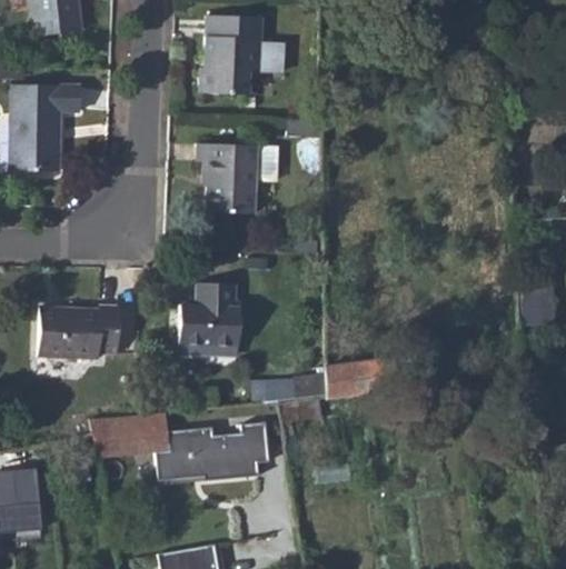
[(29,0),(32,36),(80,30),(76,0),(29,0)]
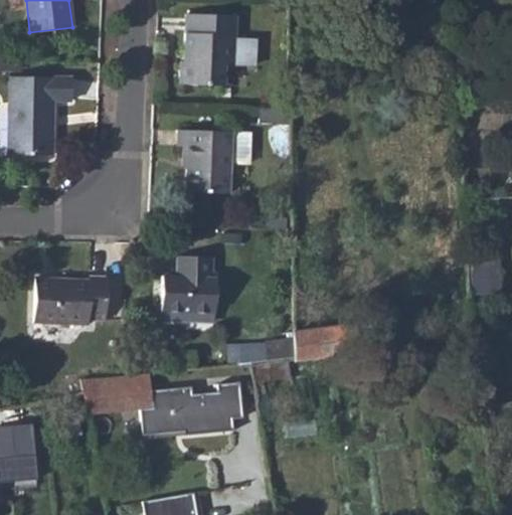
[(181,46),(180,84),(225,87),(226,64),(256,65),(257,40),(236,39),(237,15),(188,14),(187,36),(191,37),(191,46),(181,46)]
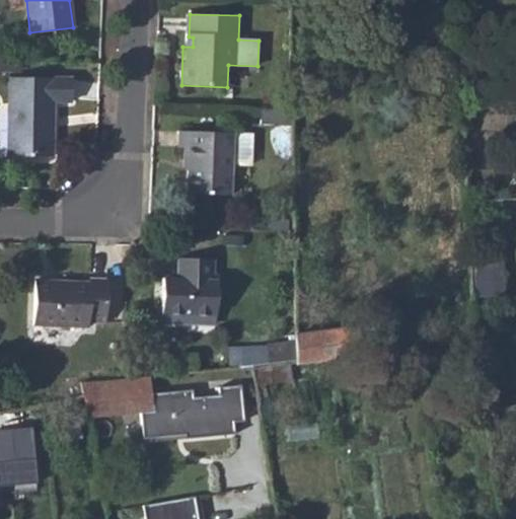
[(10,78),(9,131),(14,131),(14,154),(54,155),(54,126),(50,126),(50,116),(54,116),(55,100),(73,100),(73,78),(10,78)]
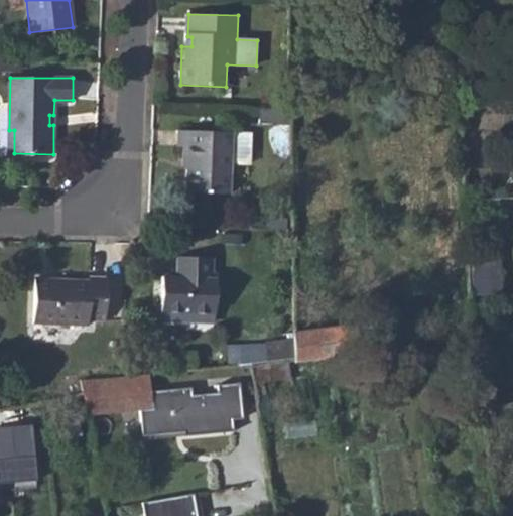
[(261,108),(261,122),(282,123),(291,123),(291,110),(261,108)]
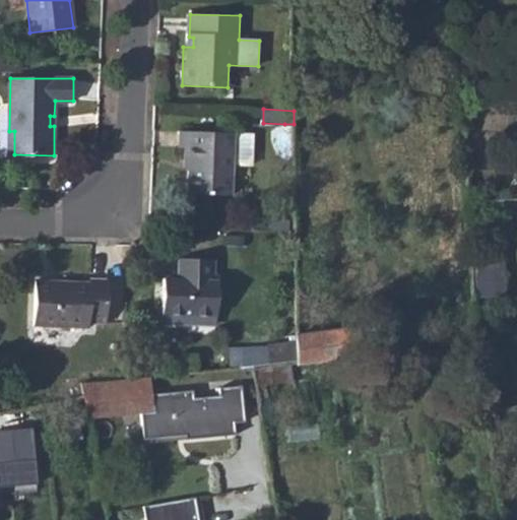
[(284,124),(284,139),(294,139),(294,124),(284,124)]
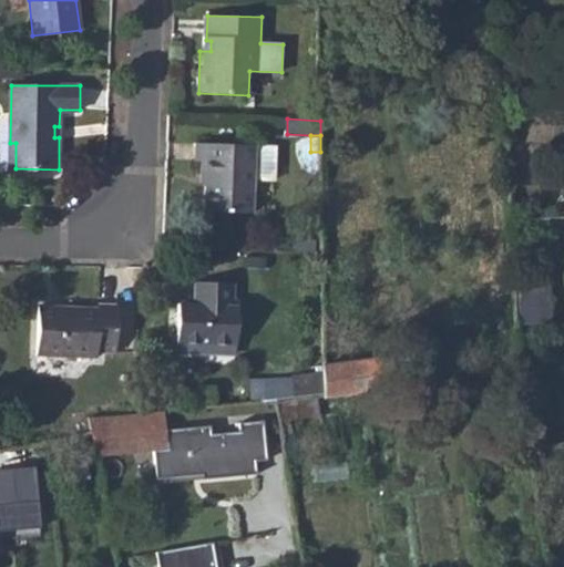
[(197,144),(196,161),(207,161),(206,212),(254,214),(255,182),(276,183),(276,147),(197,144)]
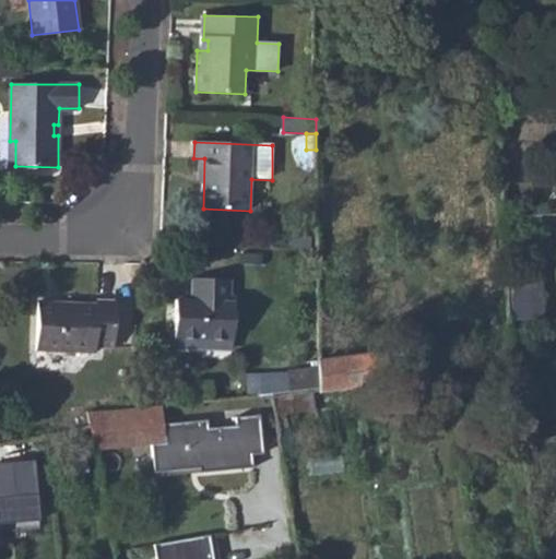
[(511,316),(548,317),(548,276),(511,276),(511,316)]
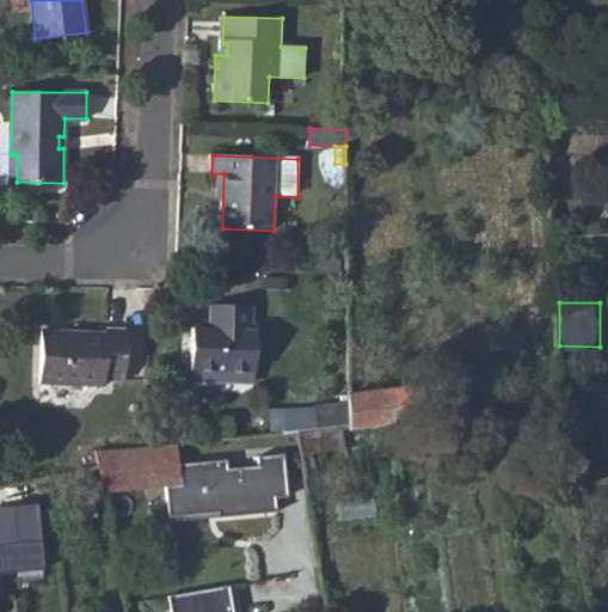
[(196,330),(195,372),(259,374),(260,332),(255,332),(255,308),(214,307),(213,330),(196,330)]
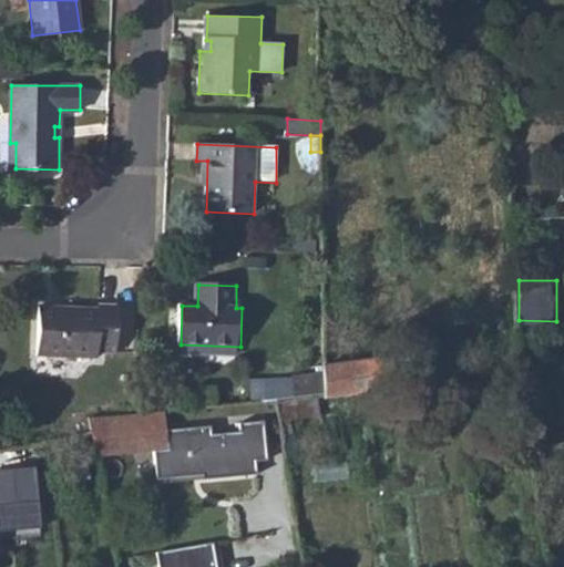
[(37,305),(36,356),(96,358),(96,350),(115,350),(116,302),(99,302),(98,307),(37,305)]
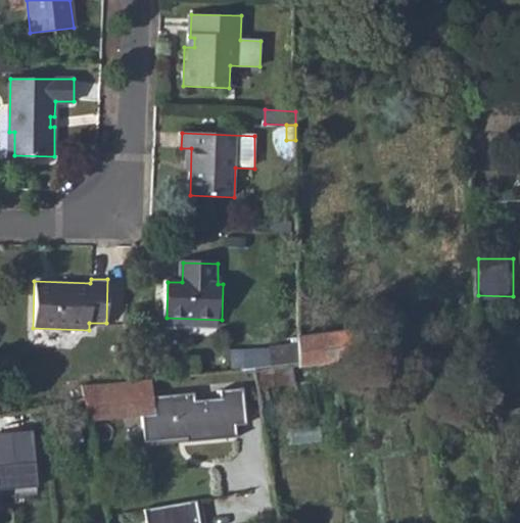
[(222,320),(167,318),(166,330),(221,332),(222,320)]
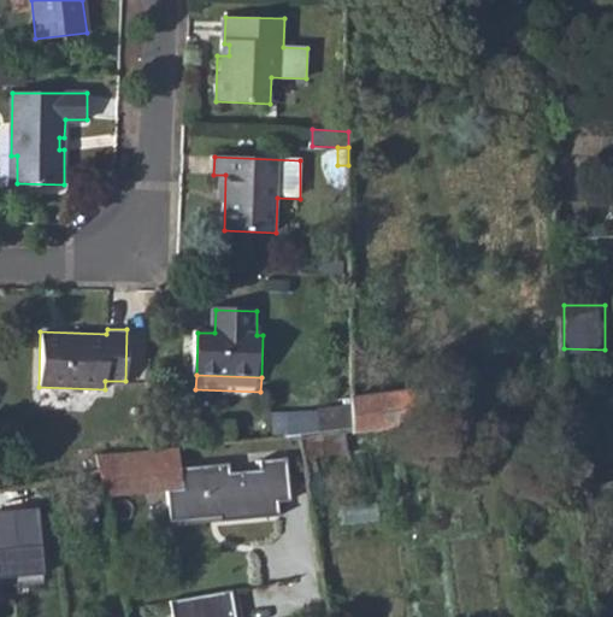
[(422,388),(352,395),(352,407),(352,429),(425,419),(422,388)]
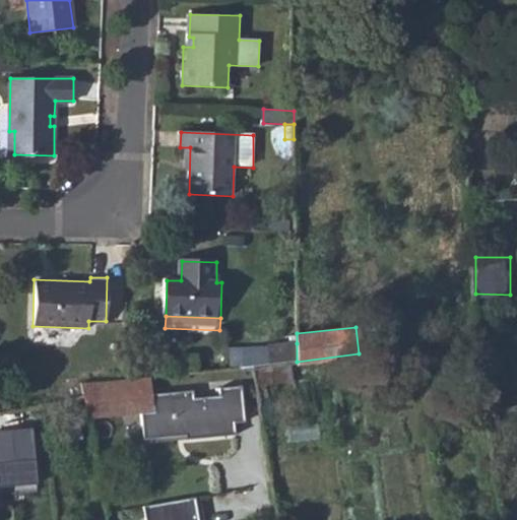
[(269,346),(269,364),(271,364),(293,362),(297,362),(297,343),(269,346)]
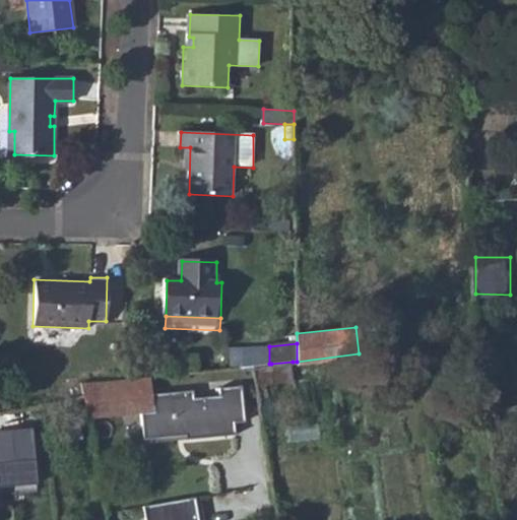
[(293,362),(271,364),(274,384),(295,380),(293,362)]
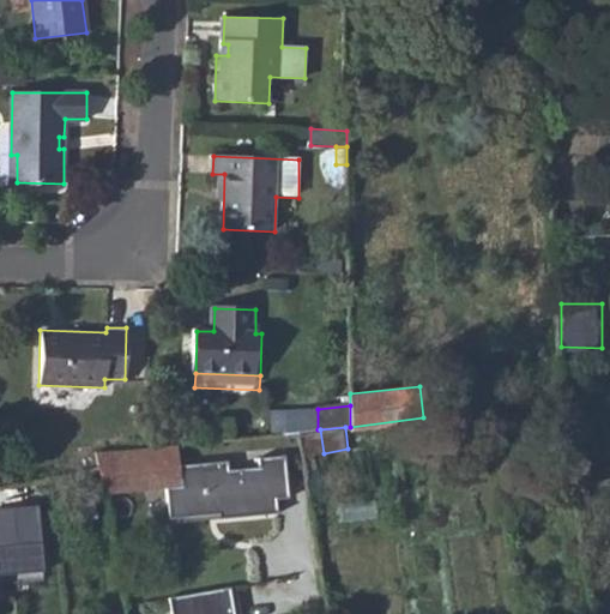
[(318,429),(301,432),(308,474),(318,473),(314,455),(324,453),(320,429),(318,429)]
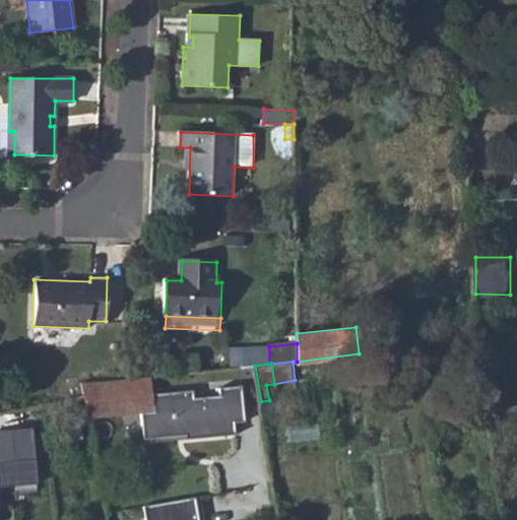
[(150,375),(83,384),(89,418),(144,412),(147,440),(182,435),(182,430),(189,429),(190,439),(236,434),(234,421),(246,419),(242,384),(219,387),(220,395),(195,398),(194,390),(152,395),(150,375)]
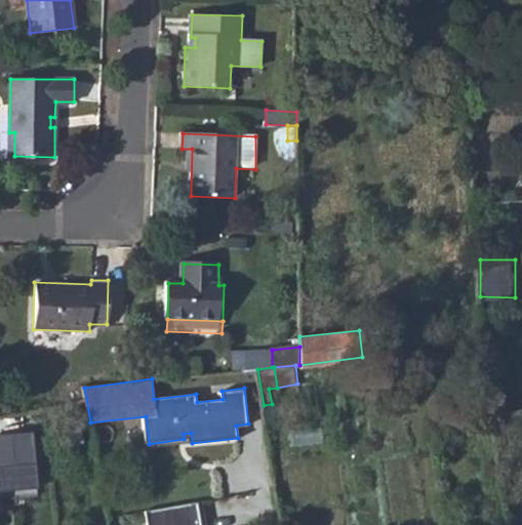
[(272,404),(264,405),(266,419),(274,417),(272,404)]
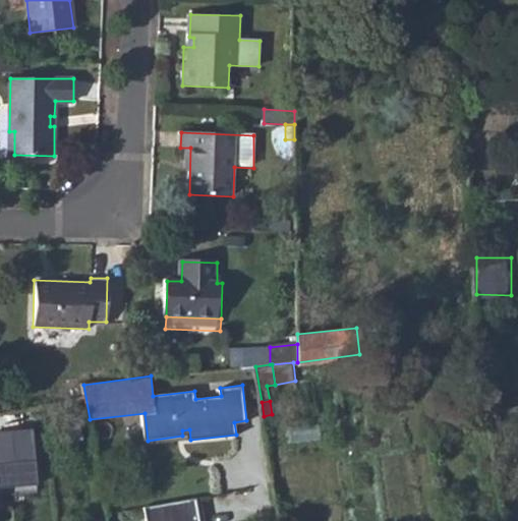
[(495,404),(485,404),(486,413),(496,411),(495,404)]
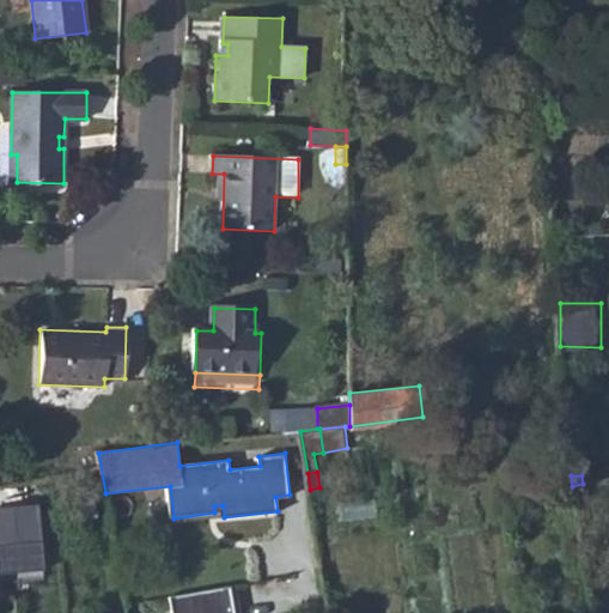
[(92,498),(79,501),(81,519),(96,517),(92,498)]
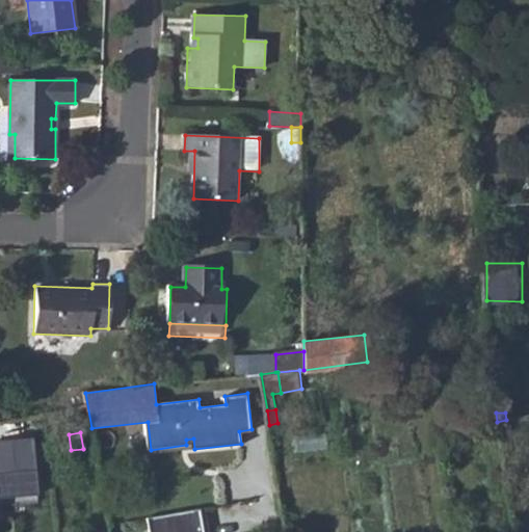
[(0,443),(0,500),(43,496),(37,440),(0,443)]
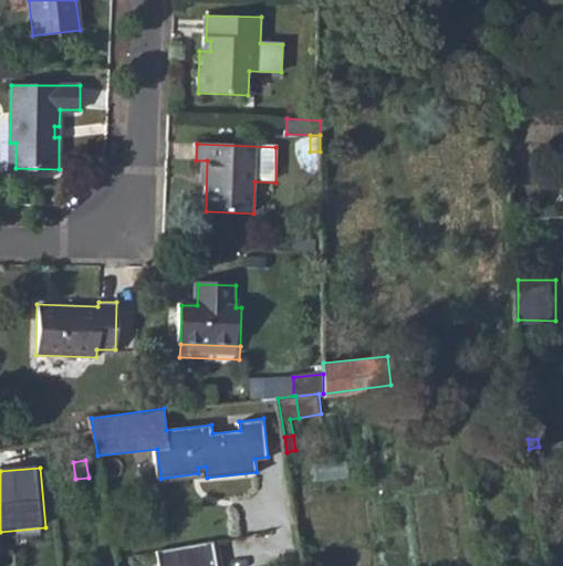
[(554,538),(542,541),(544,552),(555,549),(554,538)]
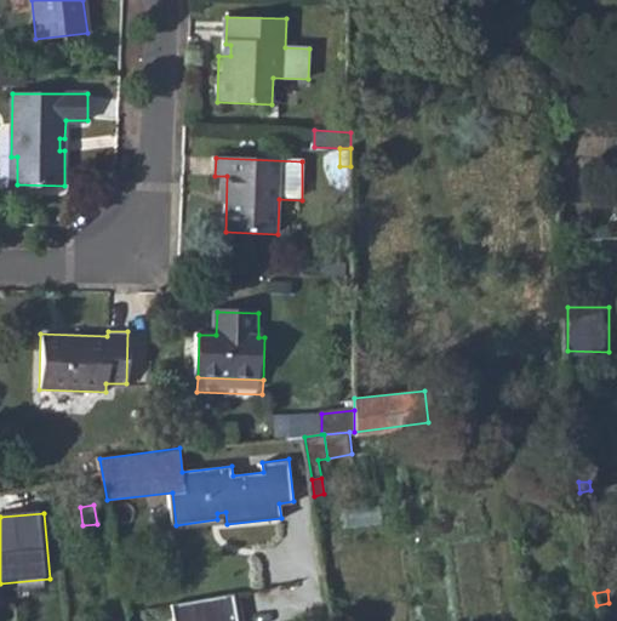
[(240,620),(235,592),(172,604),(175,620),(240,620)]
